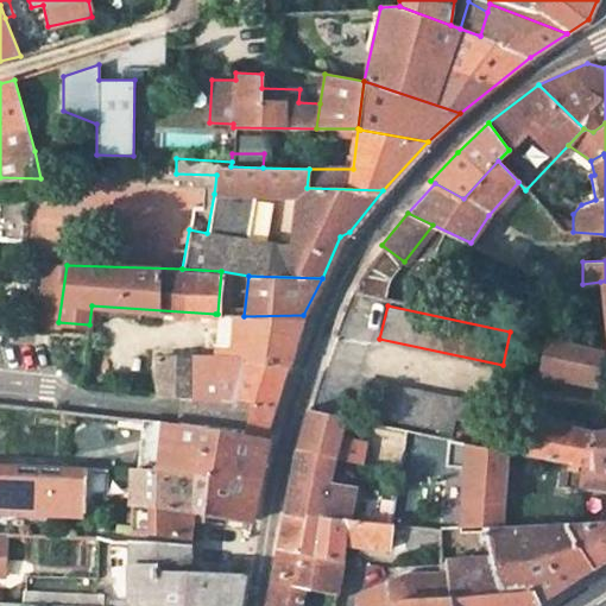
[(215,314),(210,355),(229,357),(233,315),(218,314),(215,314)]
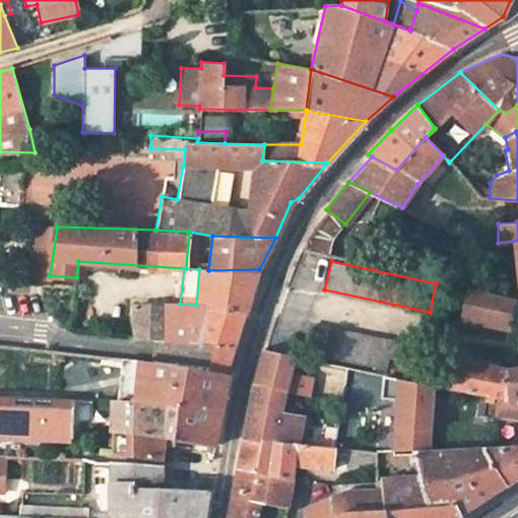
[(196,305),(180,304),(162,302),(131,303),(132,336),(154,339),(200,344),(210,307),(245,311),(247,311),(259,269),(208,270),(199,269),(196,305)]
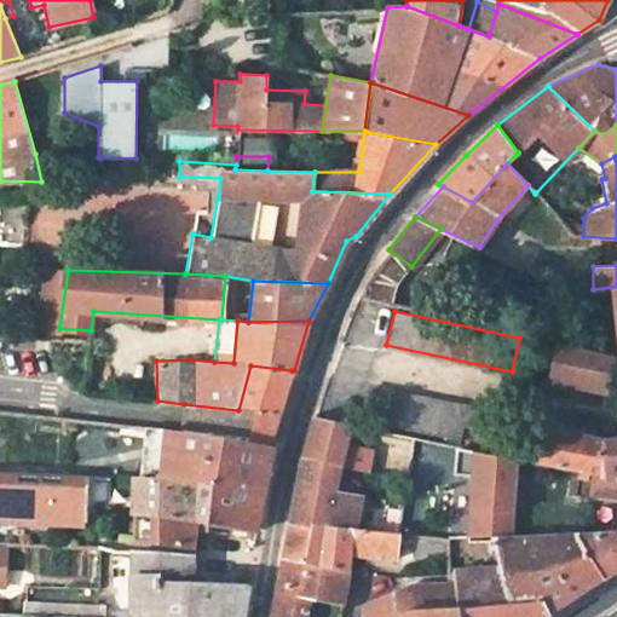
[(615,352),(558,340),(549,376),(606,390),(615,352)]
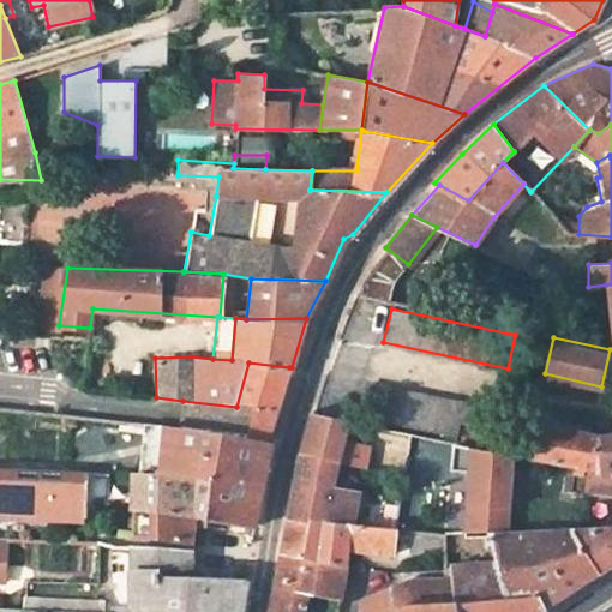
[(180,414),(179,427),(226,433),(267,441),(271,425),(289,367),(249,363),(237,407),(183,401),(180,414)]
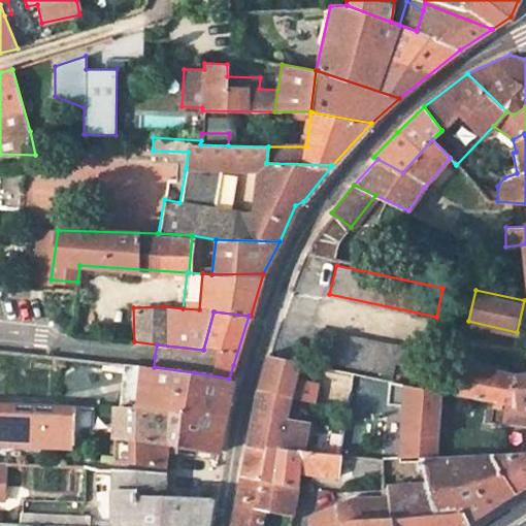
[(427,389),(430,375),(391,368),(392,364),(413,367),(416,353),(395,349),(396,344),(315,329),(308,359),(390,374),(389,381),(390,381),(427,389)]
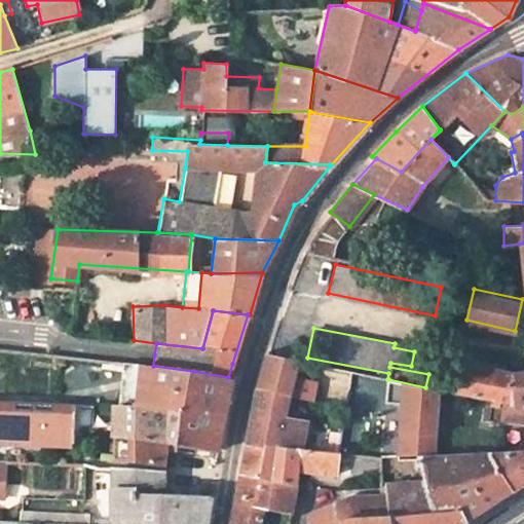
[(293,374),(297,361),(266,352),(257,388),(288,395),(293,374)]
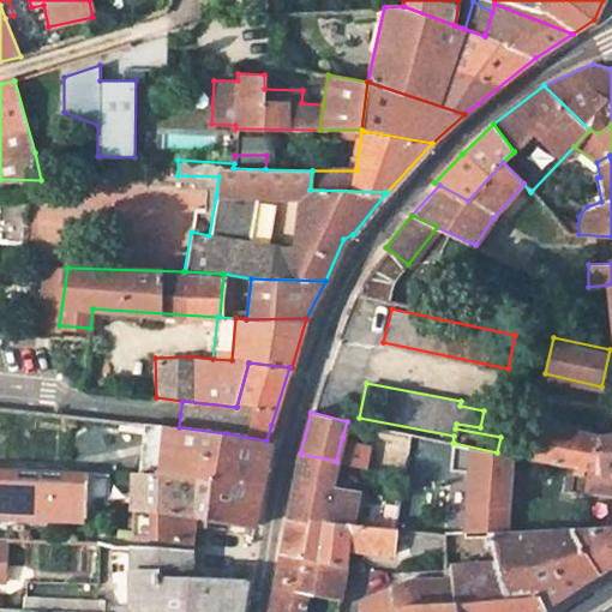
[(179,427),(117,420),(115,431),(141,433),(141,439),(162,442),(160,463),(137,461),(136,474),(213,477),(207,520),(253,526),(271,442),(267,441),(179,427)]
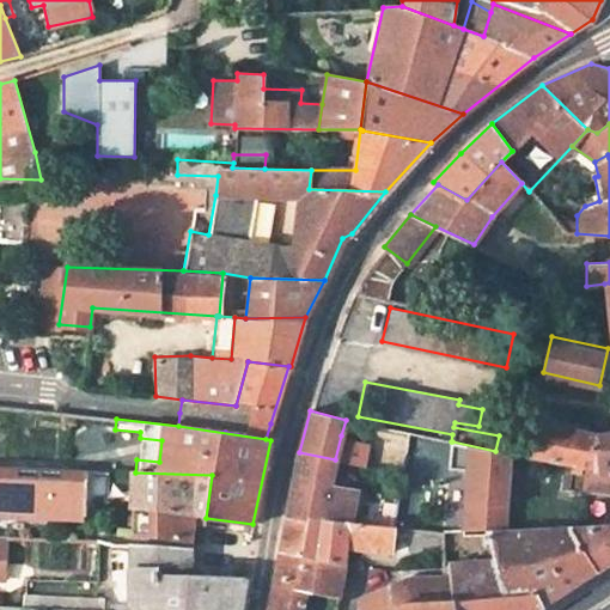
[(609,433),(597,434),(537,422),(529,458),(586,470),(608,474),(609,473),(609,433)]
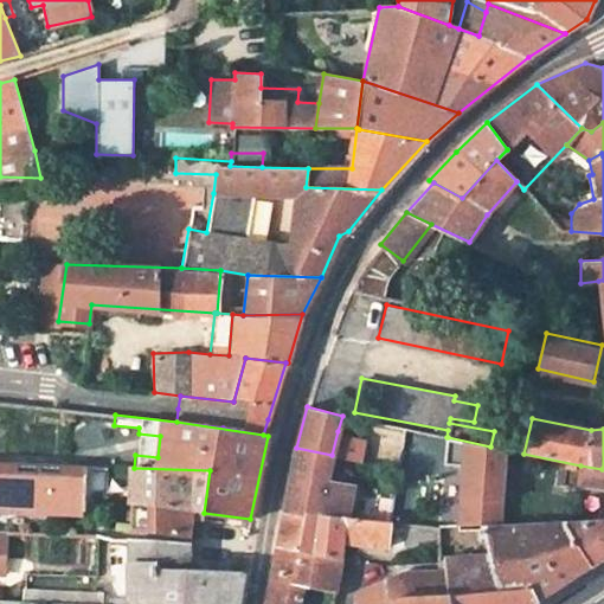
[(365,438),(338,431),(332,455),(361,461),(365,438)]
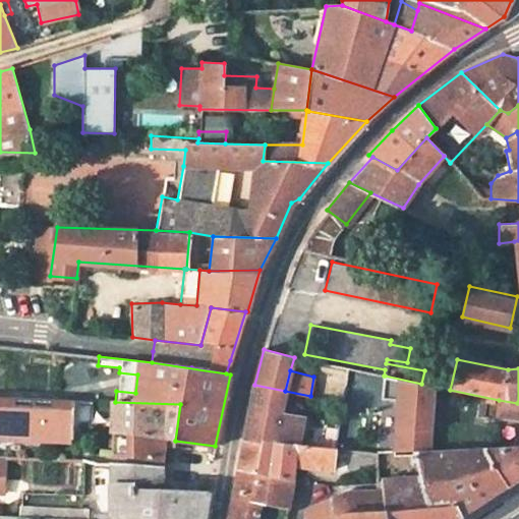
[(137,375),(119,372),(116,391),(135,393),(137,375)]
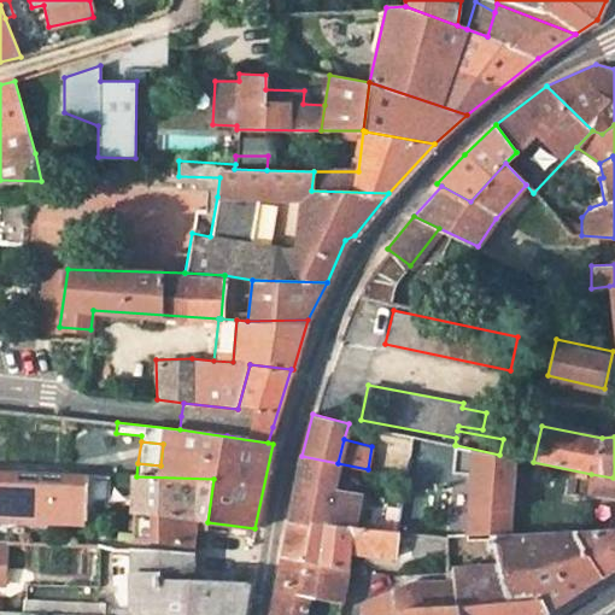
[(499,455),(456,445),(454,473),(474,475),(469,536),(488,534),(511,533),(519,458),(499,455)]
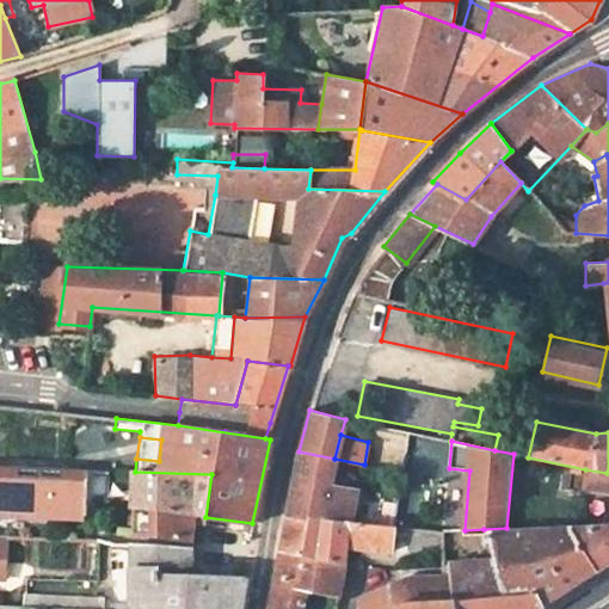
[(349,521),(355,487),(327,484),(334,459),(299,451),(285,514),(309,516),(349,521)]
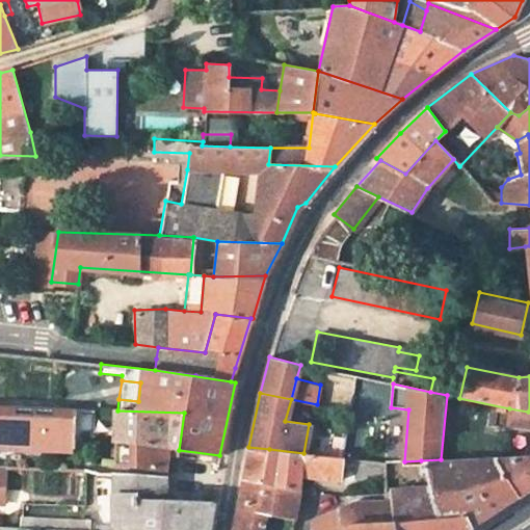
[(0,444),(74,447),(76,408),(0,405),(0,444)]
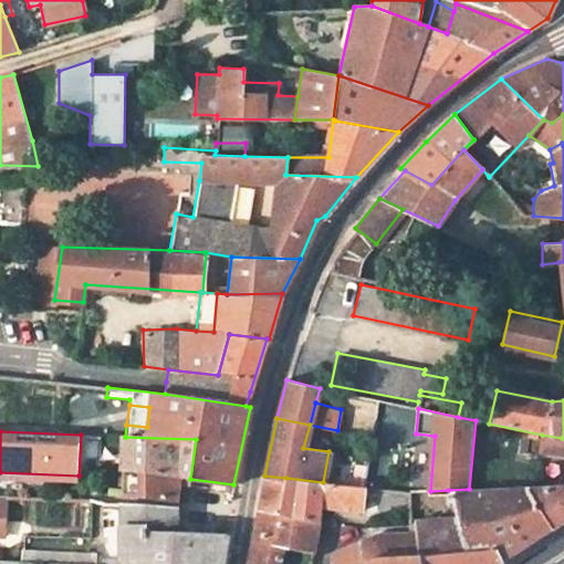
[(542,435),(539,451),(563,453),(563,437),(562,438),(542,435)]
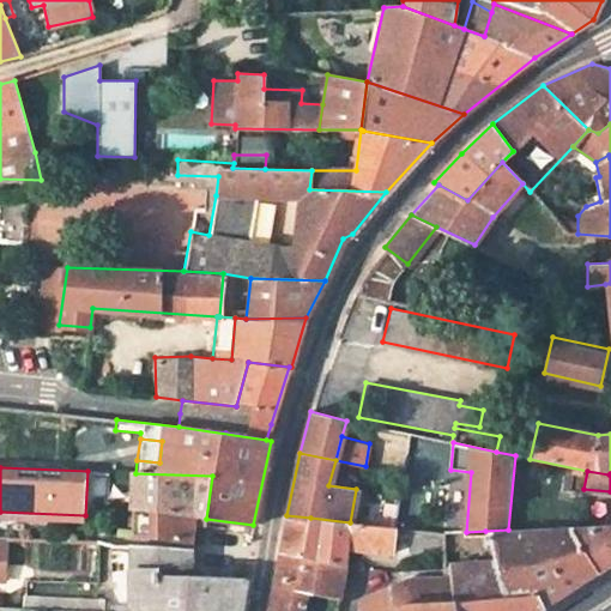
[(132,473),(129,508),(127,533),(192,539),(193,516),(206,519),(212,476),(135,473),(132,473)]
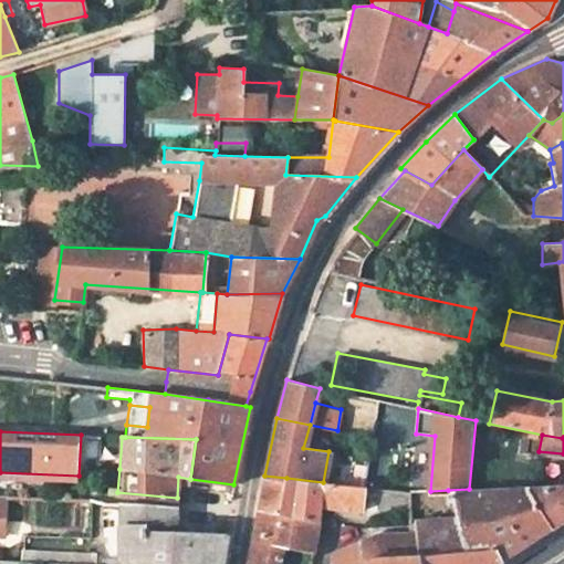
[(286,478),(264,476),(247,563),(275,563),(281,542),(313,547),(320,520),(281,513),(286,478)]
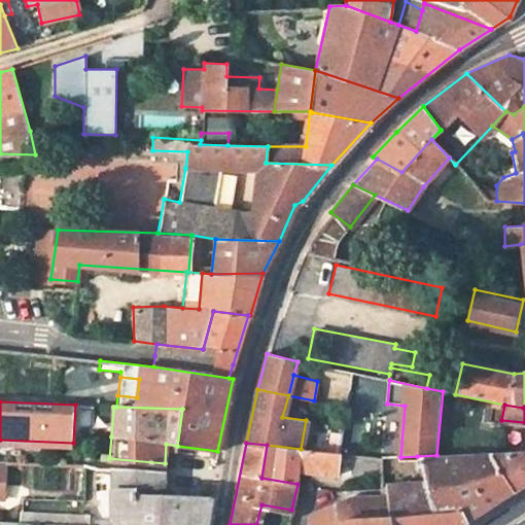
[(298,484),(299,471),(335,474),(338,452),(301,449),(267,445),(261,478),(298,484)]
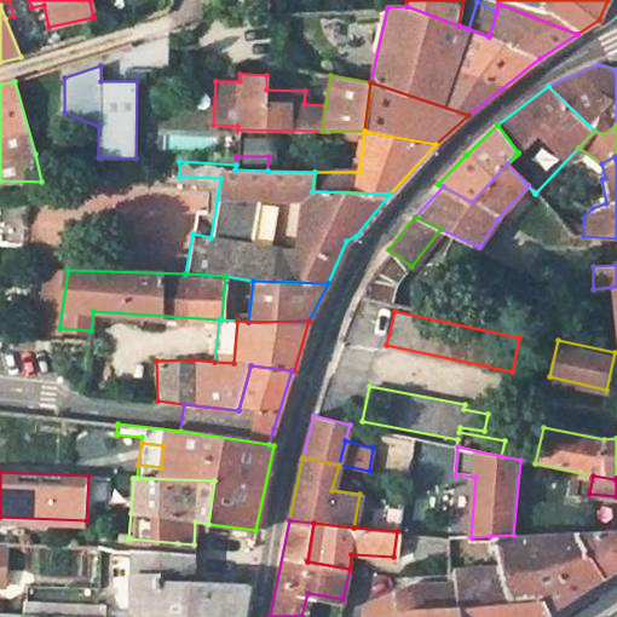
[(616,529),(577,531),(604,576),(616,566),(616,529)]
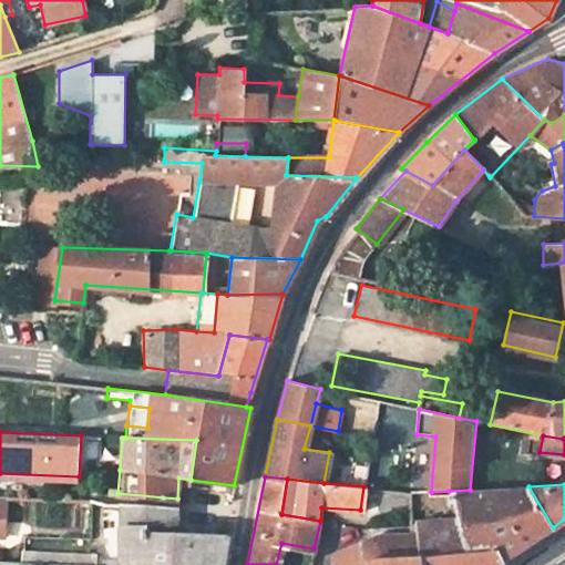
[(449,491),(456,517),(422,521),(423,534),(417,534),(419,556),(422,556),(443,554),(497,548),(503,560),(553,527),(528,486),(470,490),(449,491)]
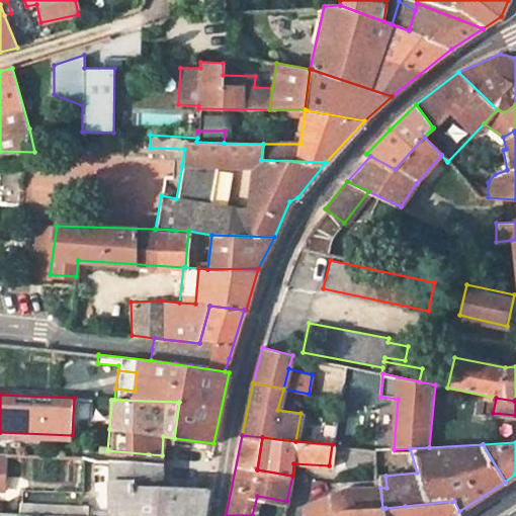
[(356,460),(378,462),(375,450),(358,448),(356,460)]
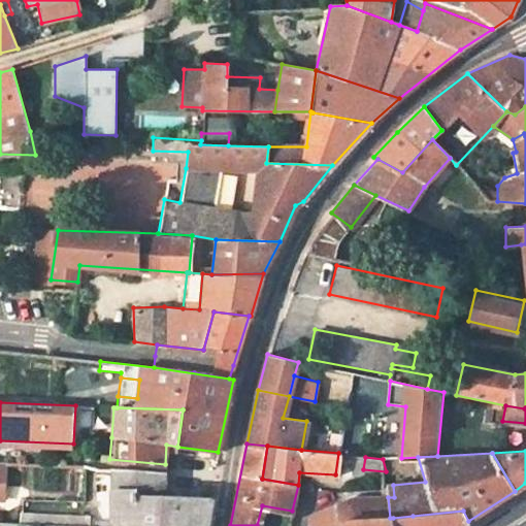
[(110,469),(109,525),(206,525),(211,497),(163,496),(164,472),(110,469)]
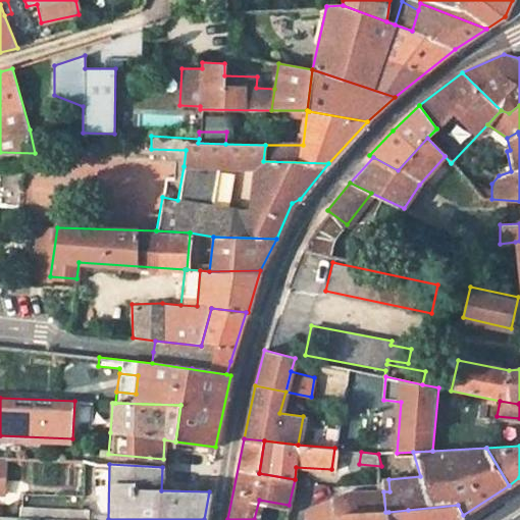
[(304,519),(388,519),(388,512),(385,512),(383,491),(345,492),(303,510),(304,519)]
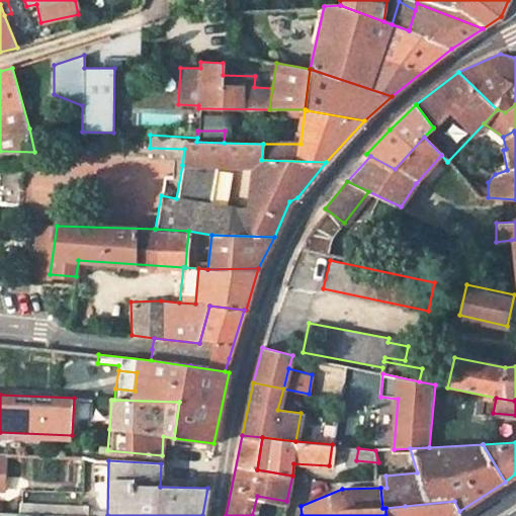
[(454,501),(405,506),(409,515),(451,515),(459,511),(454,501)]
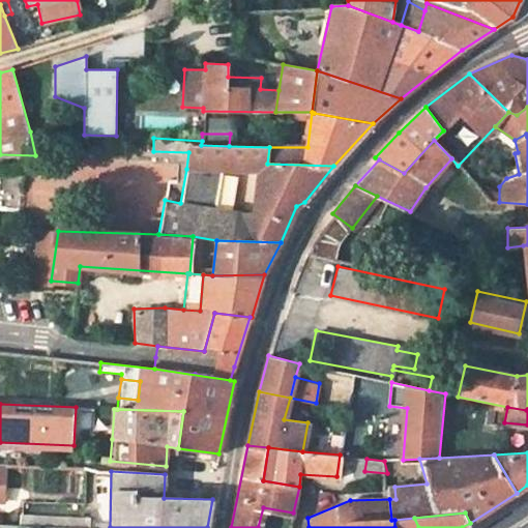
[(72,527),(89,527),(90,518),(16,514),(16,525),(72,527)]
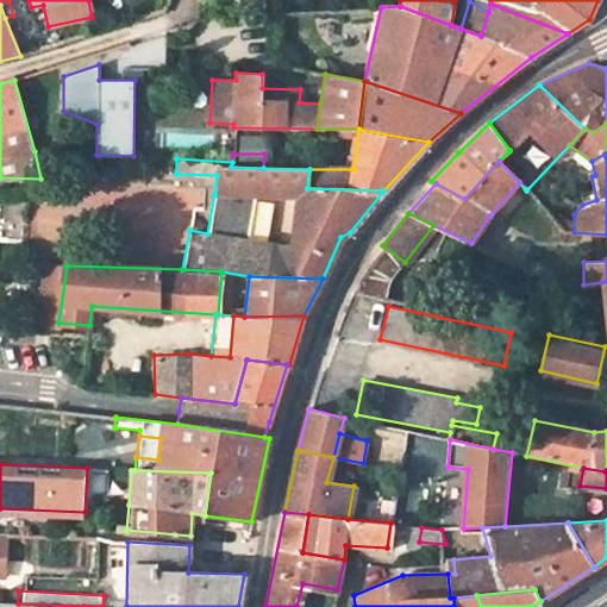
[(454,598),(454,606),(481,606),(476,595),(454,598)]
